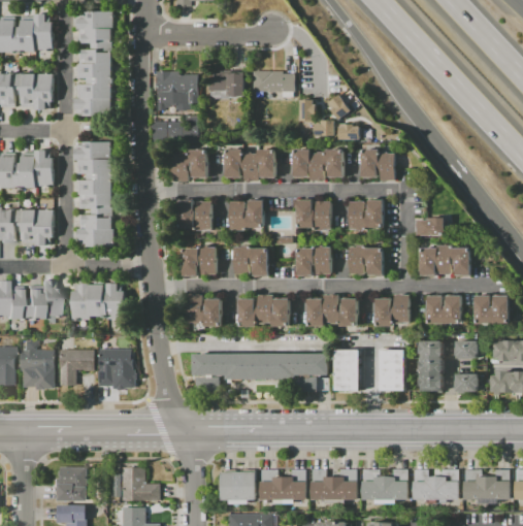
[(111,11),(111,29),(110,29),(110,39),(110,52),(110,77),(111,77),(111,85),(110,85),(110,98),(109,98),(109,116),(82,116),(82,112),(74,112),(74,98),(75,98),(75,84),(86,84),(86,78),(75,78),(75,63),(77,63),(77,48),(89,48),(89,43),(76,43),(76,14),(84,14),(84,11),(111,11)]
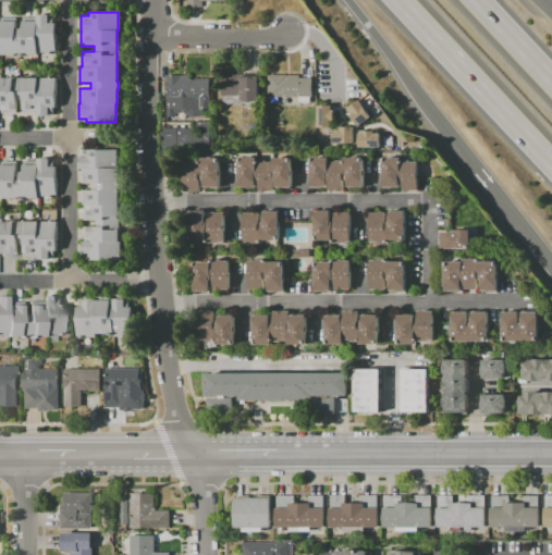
[(0,17),(14,17),(14,28),(21,28),(21,17),(35,17),(35,15),(47,14),(50,15),(50,23),(54,23),(53,52),(36,52),(36,54),(22,54),(22,56),(13,57),(13,54),(0,54),(0,17)]
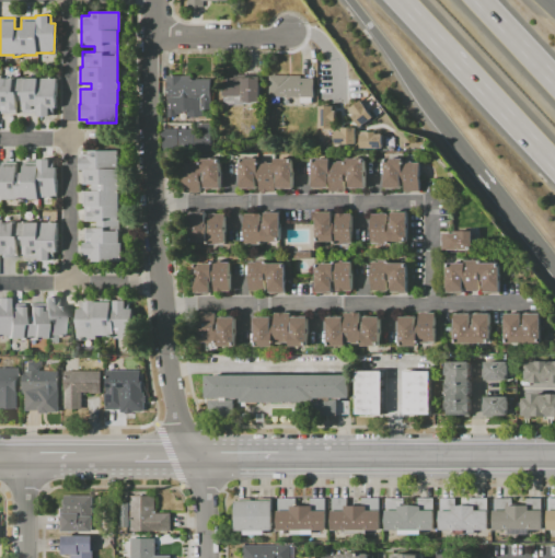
[(221,105),(220,77),(231,78),(231,74),(249,74),(249,77),(257,77),(257,101),(241,101),(241,105),(221,105)]
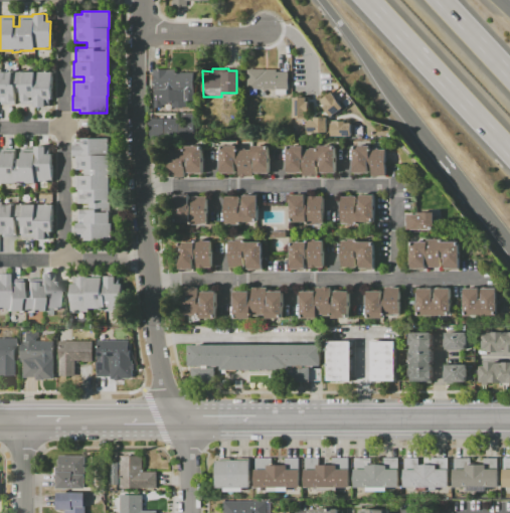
[(245,89),(245,68),(274,69),(274,71),(286,71),(286,89),(245,89)]
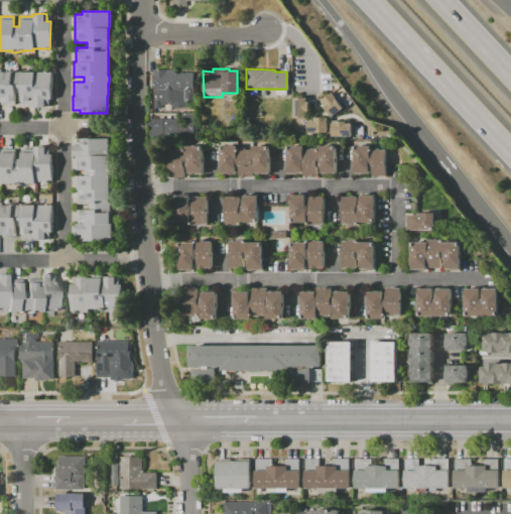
[(192,73),(192,96),(184,96),(184,101),(161,102),(161,91),(151,91),(151,70),(173,70),(173,73),(192,73)]
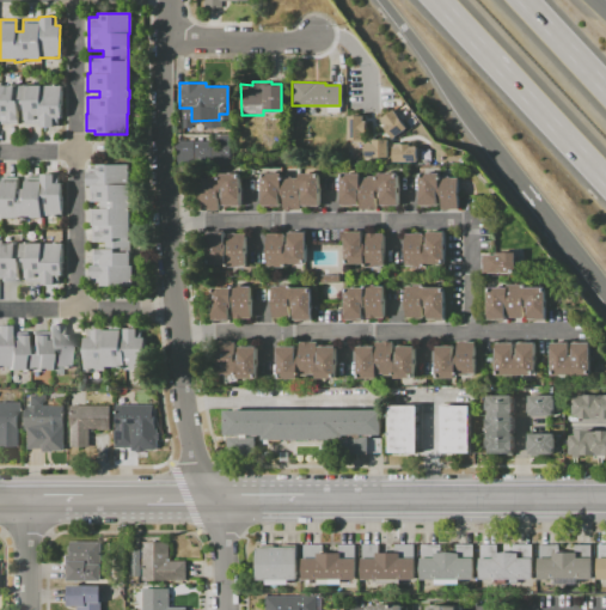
[(0,86),(40,86),(60,86),(60,117),(56,117),(56,126),(38,127),(38,123),(23,124),(22,110),(16,110),(16,124),(0,124),(0,86)]
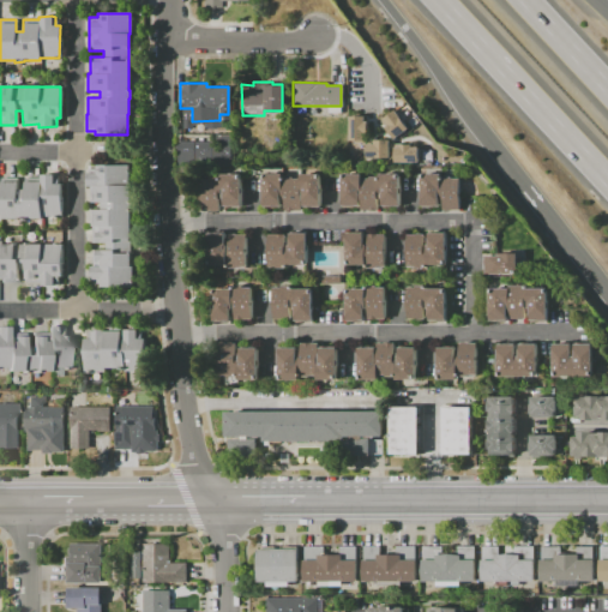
[(378,121),(391,111),(404,130),(391,139),(381,127),(381,126),(378,121)]
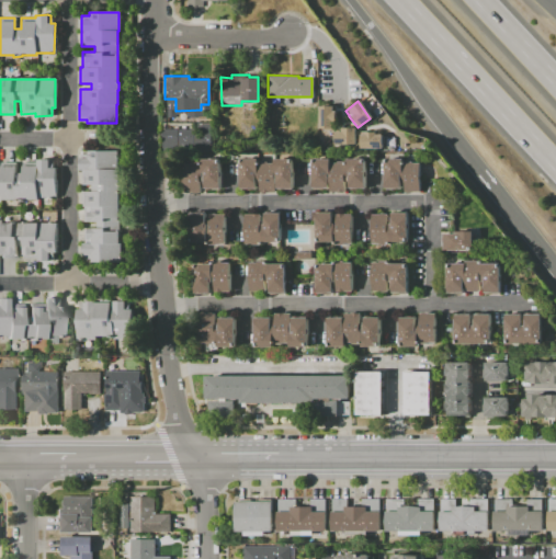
[(316,106),(329,105),(330,111),(332,112),(332,122),(330,122),(330,132),(316,132),(316,106)]
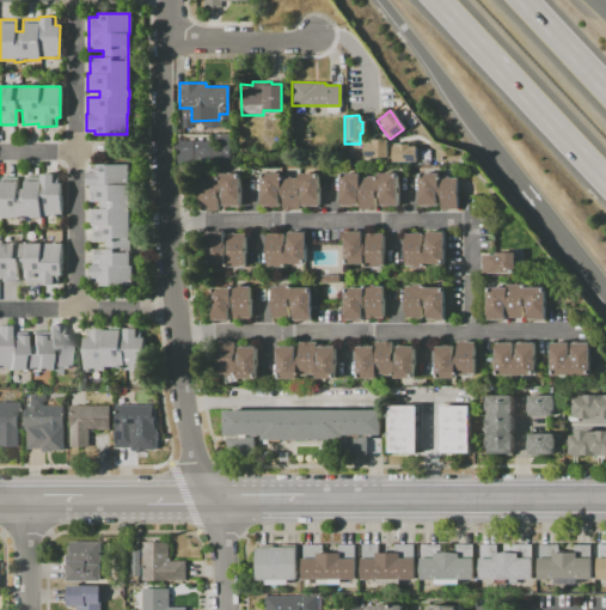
[(361,144),(369,144),(368,140),(384,140),(384,158),(361,158),(361,144)]
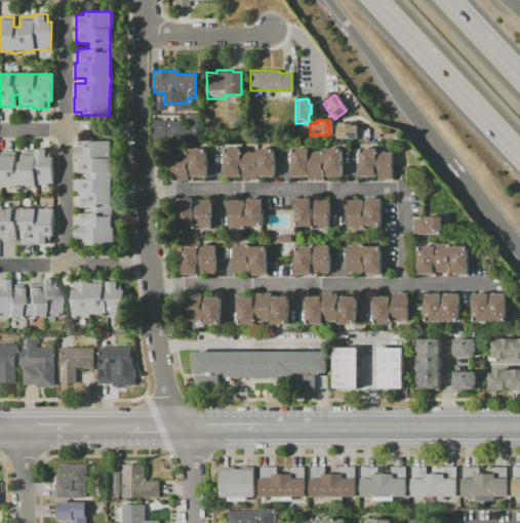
[(150,139),(150,121),(178,121),(178,124),(183,124),(183,139),(150,139)]
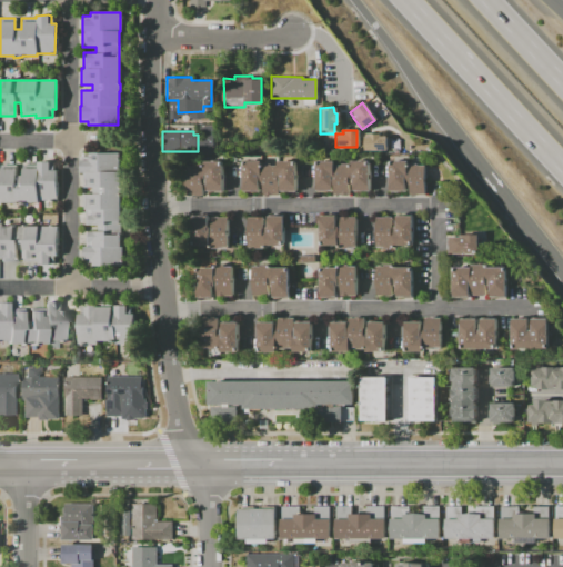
[(361,137),(367,136),(367,135),(378,135),(376,137),(384,137),(384,151),(361,151),(361,137)]
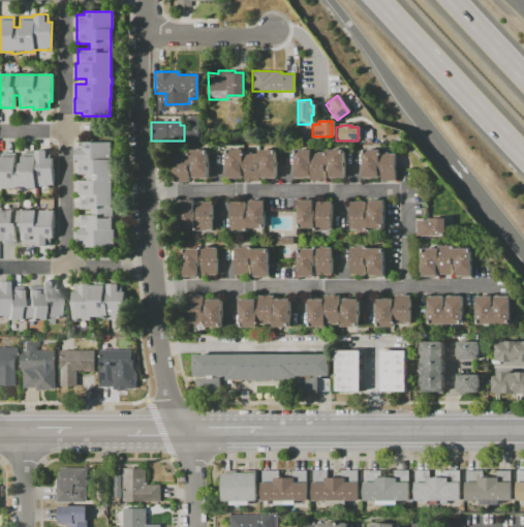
[(81,141),(109,141),(109,159),(111,159),(111,174),(112,174),(112,181),(111,181),(111,229),(112,229),(112,247),(84,247),(84,244),(78,244),(78,215),(89,215),(89,209),(78,209),(78,194),(75,194),(75,180),(86,180),(85,174),(75,175),(75,160),(73,160),(72,148),(81,148),(81,141)]
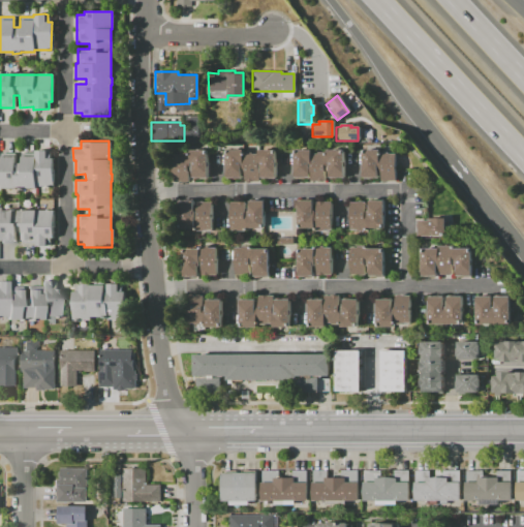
[(188,181),(186,181),(186,182),(181,182),(181,181),(171,181),(171,152),(189,152),(189,150),(207,150),(206,178),(198,177),(198,179),(192,179),(192,177),(191,177),(191,176),(188,176),(188,181)]
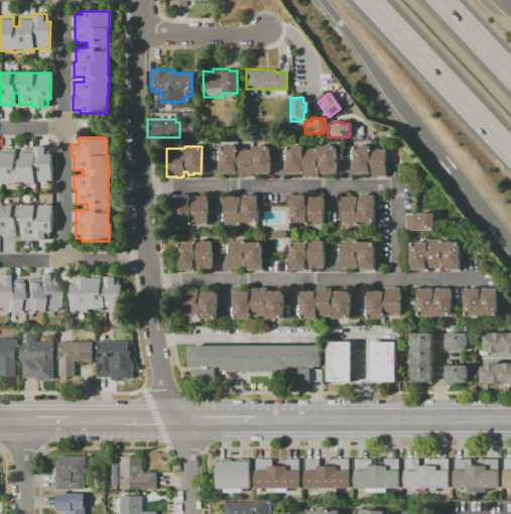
[(268,146),(268,173),(267,172),(267,174),(253,174),(252,173),(252,177),(238,176),(238,171),(234,171),(235,172),(220,172),(220,146),(236,146),(236,148),(245,149),(246,150),(251,150),(252,146),(268,146)]
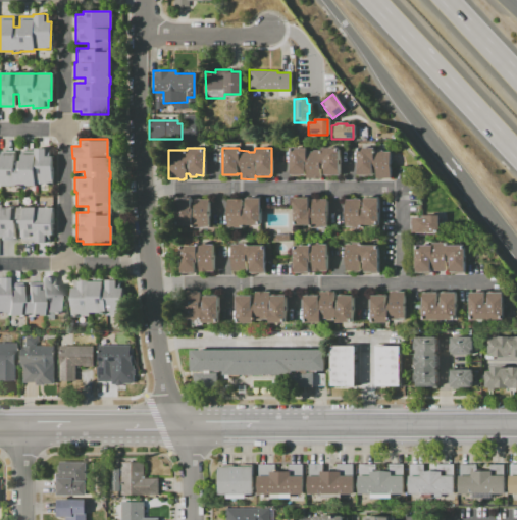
[(339,174),(330,174),(330,176),(324,176),(323,174),(320,173),(320,178),(305,178),(305,165),(304,165),(304,174),(304,176),(290,176),(290,148),(306,148),(306,152),(312,152),(313,150),(321,151),(321,148),(339,148),(339,174)]
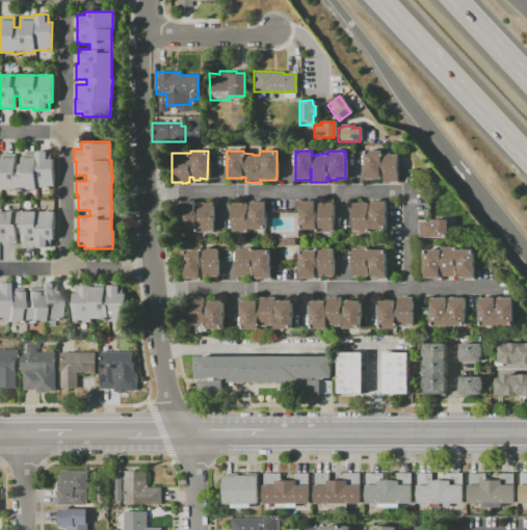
[(397,155),(397,182),(390,182),(389,183),(385,183),(384,182),(383,182),(383,177),(378,176),(378,178),(377,178),(378,180),(364,179),(364,178),(364,151),(380,151),(380,153),(390,153),(391,155),(397,155)]
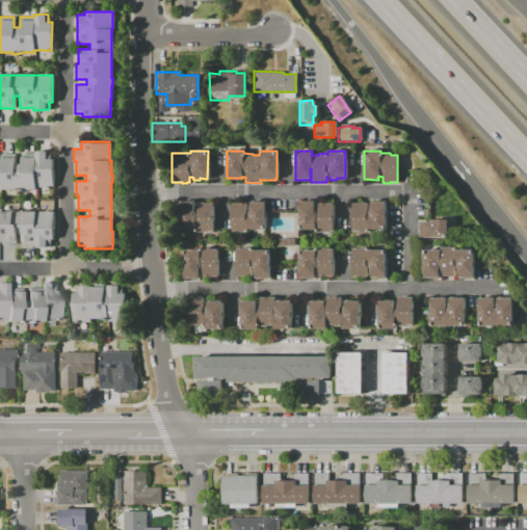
[(0,154),(14,154),(14,164),(20,164),(20,154),(34,154),(34,152),(49,152),(49,159),(52,159),(52,187),(34,187),(34,189),(0,189),(0,154)]
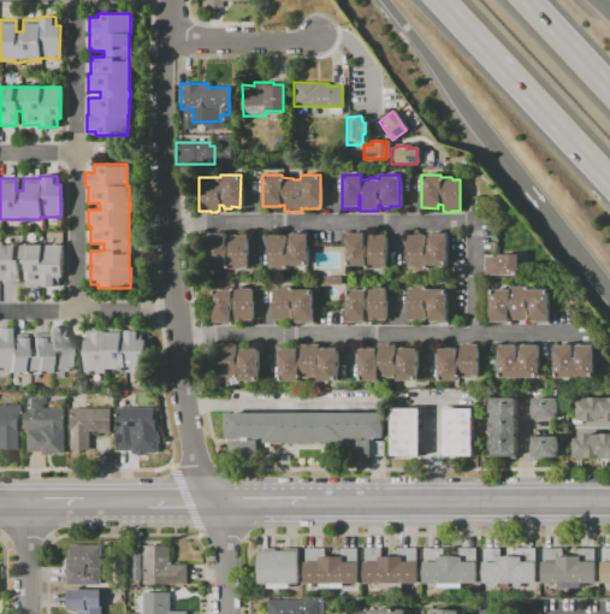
[(246,267),(237,267),(236,269),(225,269),(225,266),(203,266),(202,234),(224,234),(224,238),(227,238),(227,235),(230,235),(231,235),(236,235),(246,235),(246,267)]
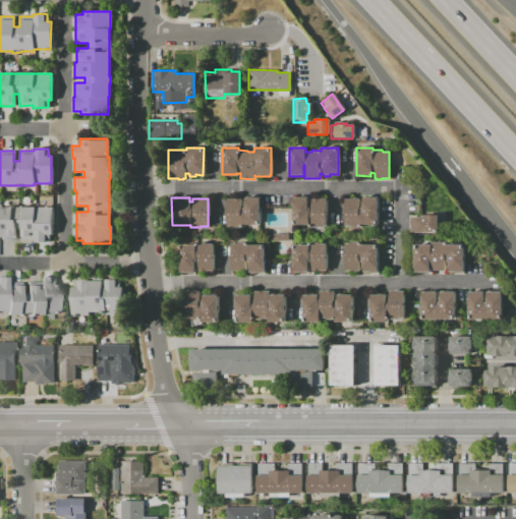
[(226,198),(240,199),(240,202),(244,200),(244,198),(259,197),(259,202),(260,202),(259,225),(242,225),(242,227),(234,227),(232,226),(226,226),(226,198)]
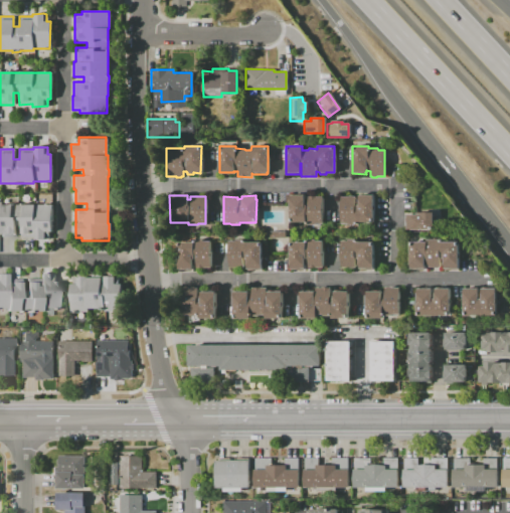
[(289,195),(304,195),(304,205),(307,205),(307,196),(321,196),(321,223),(315,223),(313,224),(305,224),(305,222),(289,221),(289,195)]
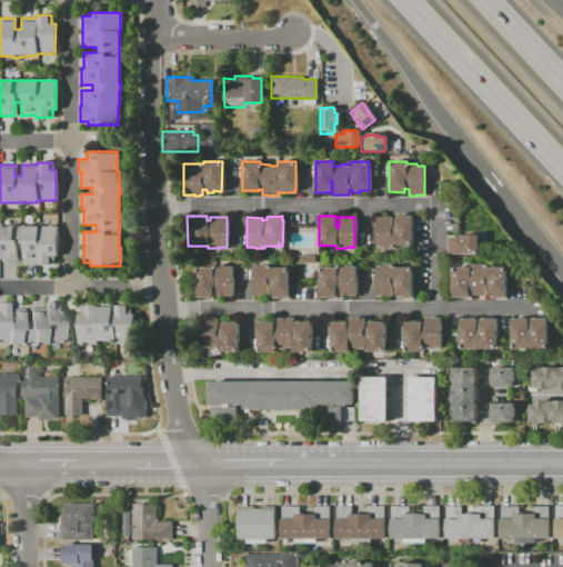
[(375,217),(384,217),(384,216),(390,216),(390,217),(391,217),(391,220),(395,220),(395,216),(411,216),(411,245),(393,245),(392,248),(383,248),(383,247),(375,247),(375,217)]
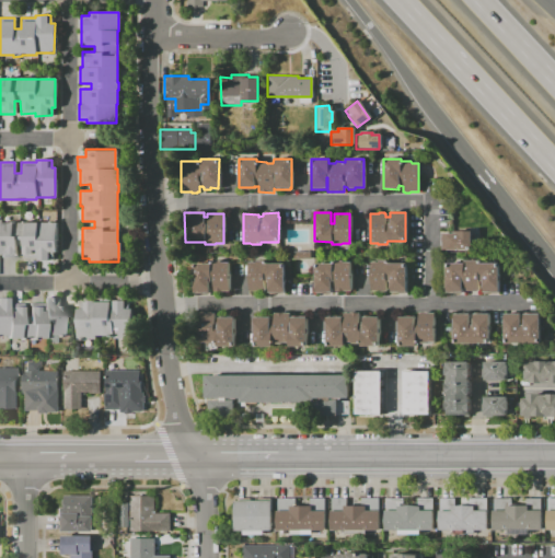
[(55,222),(55,252),(51,252),(51,260),(47,259),(47,260),(36,260),(36,257),(21,257),(21,245),(14,245),(14,258),(0,257),(0,255),(0,222),(55,222)]
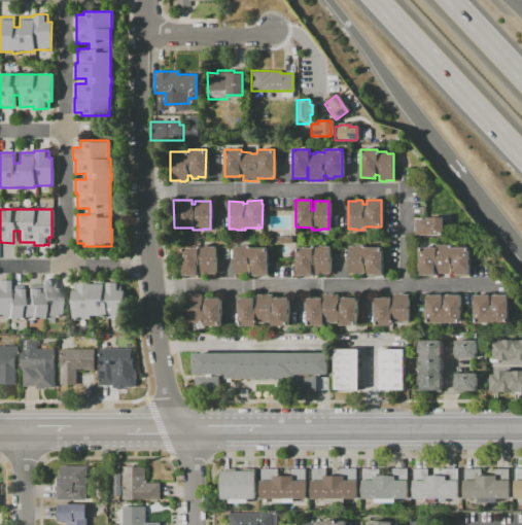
[(443,217),(443,235),(415,235),(415,228),(414,228),(414,220),(425,220),(425,217),(443,217)]
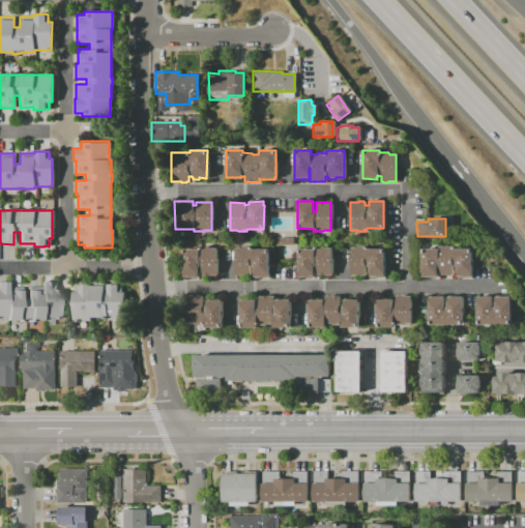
[(182,250),(199,250),(199,246),(208,246),(208,248),(215,248),(215,275),(208,275),(208,276),(201,275),(201,272),(198,272),(198,276),(182,276),(182,250)]
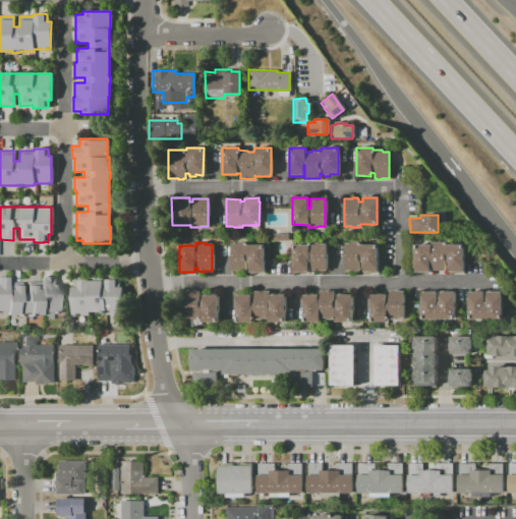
[(245,271),(231,271),(231,244),(238,244),(238,242),(247,242),(247,245),(264,245),(264,272),(256,272),(256,274),(249,274),(249,272),(249,268),(245,268),(245,271)]
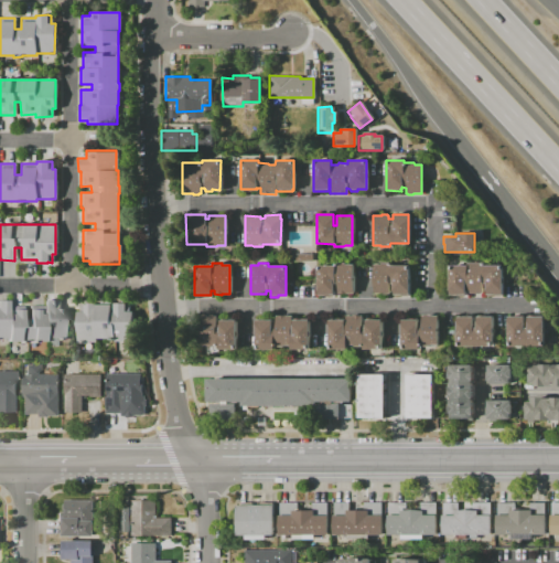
[(373,264),(380,264),(380,263),(390,263),(390,266),(408,266),(408,295),(400,295),(400,296),(393,296),(393,295),(393,290),(388,290),(388,293),(386,293),(386,294),(380,294),(380,293),(373,293),(373,264)]
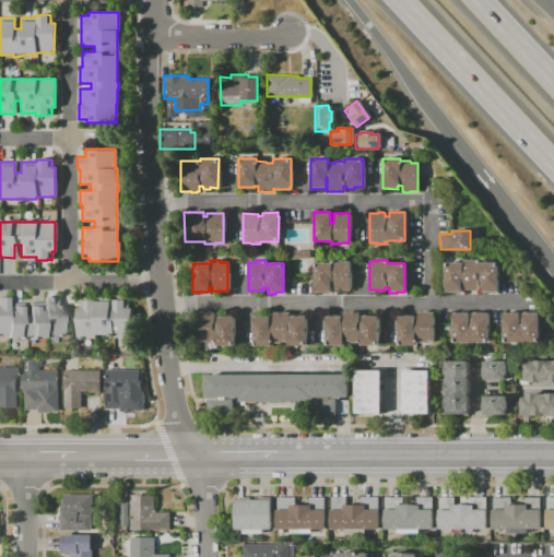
[(497,262),(497,292),(488,292),(488,293),(482,293),(482,287),(478,287),(478,291),(475,291),(474,291),(470,291),(470,289),(461,289),(462,281),(460,281),(460,292),(445,292),(445,263),(462,263),(462,260),(479,260),(479,262),(497,262)]
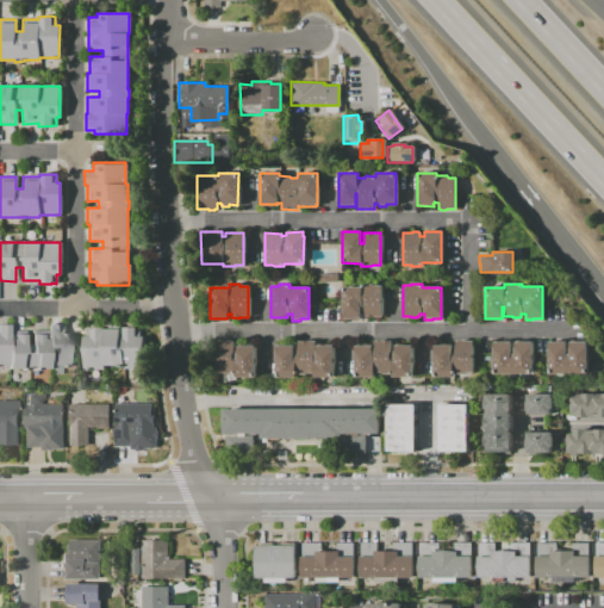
[(360,318),(342,318),(343,287),(362,287),(362,285),(381,285),(380,317),(363,317),(363,314),(360,314),(360,318)]
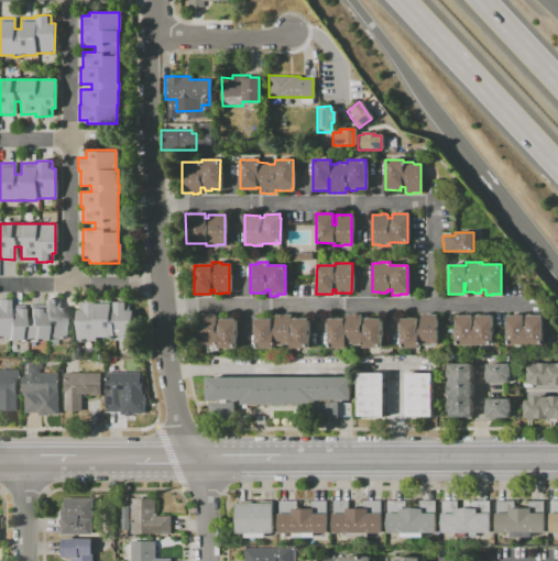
[(61,308),(61,338),(54,338),(54,344),(43,344),(43,340),(6,340),(6,338),(0,338),(0,300),(6,300),(6,305),(21,305),(21,318),(26,318),(26,306),(42,306),(42,300),(57,300),(57,308),(61,308)]
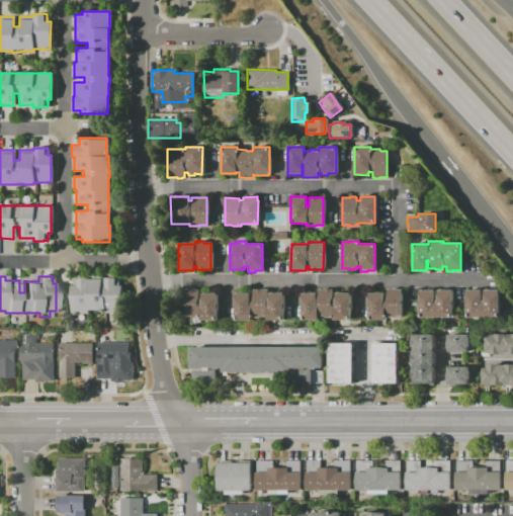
[(119,285),(120,313),(103,313),(103,311),(99,311),(99,310),(86,310),(86,313),(69,313),(69,285),(72,285),(72,278),(116,278),(117,285),(119,285)]
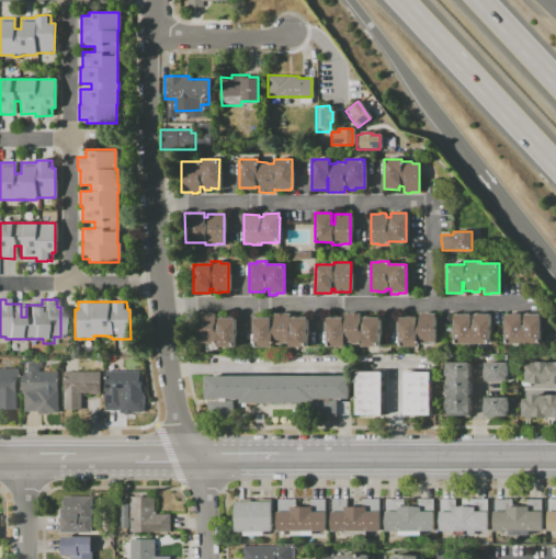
[(399,317),(415,318),(415,328),(417,328),(417,323),(418,324),(418,314),(420,314),(420,312),(426,312),(426,314),(434,314),(433,342),(427,342),(427,343),(417,343),(417,346),(398,346),(399,317)]
